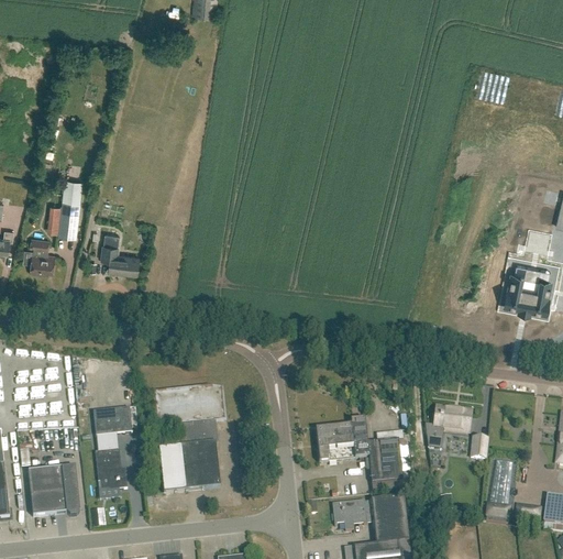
[(192,0),(192,12),(217,14),(218,0),(192,0)]
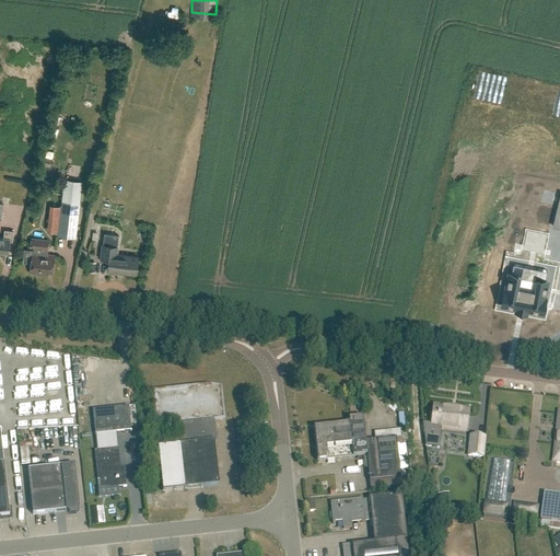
[(73,233),(80,176),(66,175),(61,213),(51,212),(50,223),(60,224),(59,231),(73,233)]
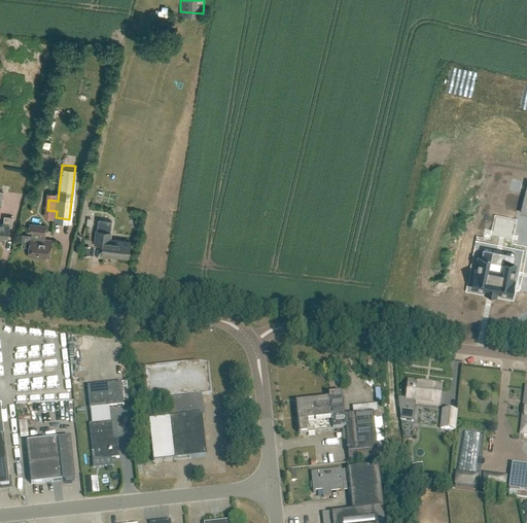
[(11,222),(12,214),(4,213),(3,220),(0,219),(0,233),(6,235),(8,222),(11,222)]
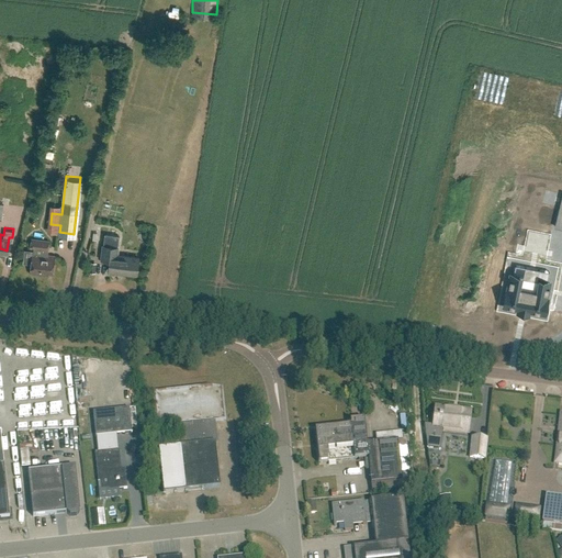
[(135,254),(116,252),(117,244),(119,232),(104,231),(101,258),(110,259),(109,268),(134,270),(135,254)]
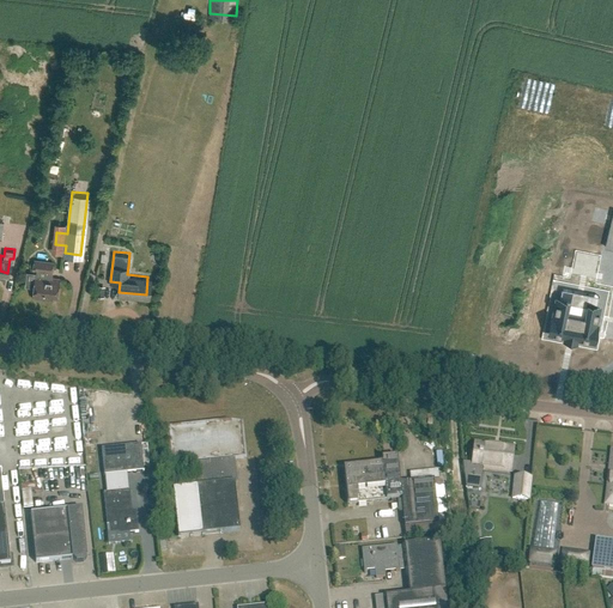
[(550,269),(575,273),(577,259),(553,255),(550,269)]
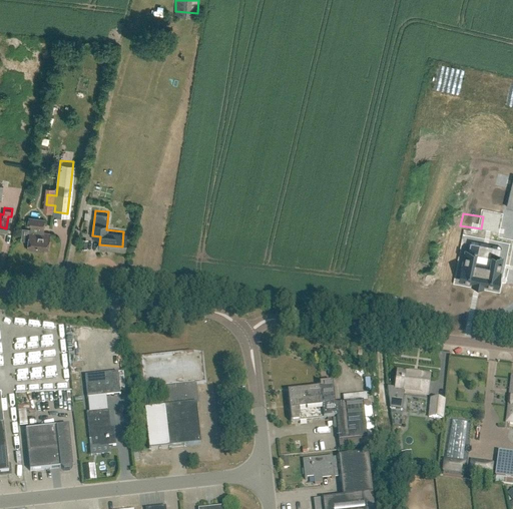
[(43,228),(45,216),(29,214),(28,222),(31,223),(30,227),(29,227),(27,246),(44,248),(44,245),(48,245),(50,229),(43,228)]
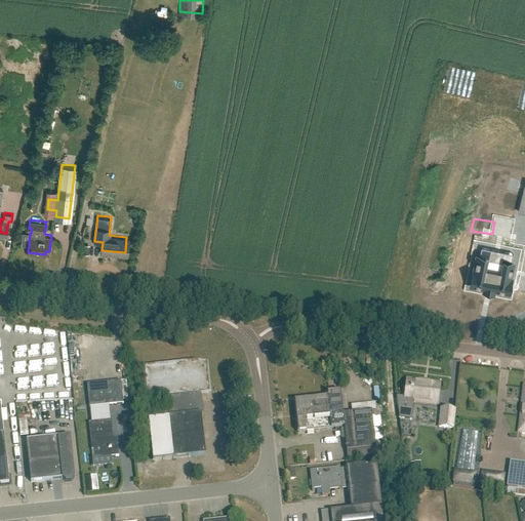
[(476,252),(471,281),(484,284),(484,286),(493,288),(494,286),(508,289),(514,259),(500,257),(498,267),(487,265),(489,254),(476,252)]
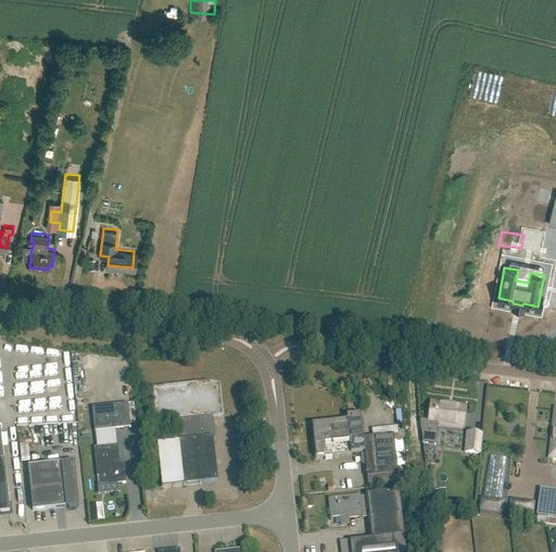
[(212,423),(211,412),(222,411),(218,380),(207,378),(152,385),(155,418),(176,416),(178,431),(173,433),(174,439),(158,440),(162,485),(184,483),(217,478),(212,428),(214,428),(213,423),(212,423)]
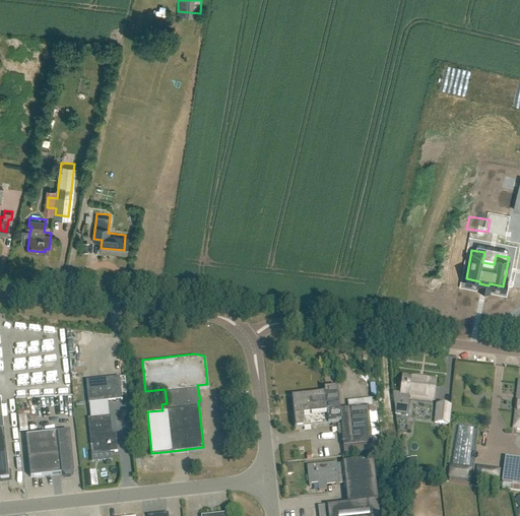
[(109,421),(111,421),(109,397),(122,396),(120,373),(86,377),(90,413),(87,414),(90,442),(100,441),(100,450),(118,448),(115,429),(110,430),(109,421)]
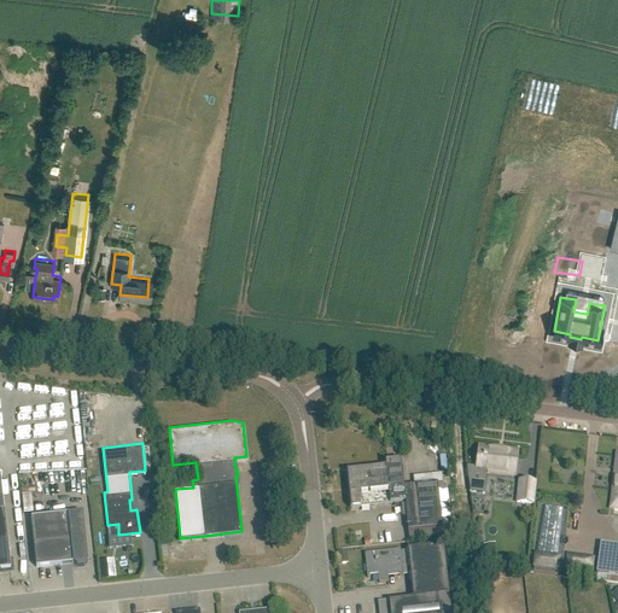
[(514,471),(518,448),(481,443),(478,466),(514,471)]
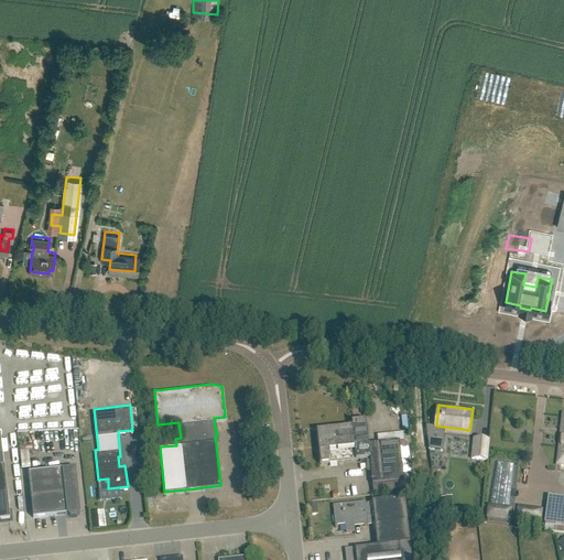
[(356,456),(369,455),(401,452),(400,438),(369,441),(366,416),(351,418),(353,423),(356,458),(356,456)]
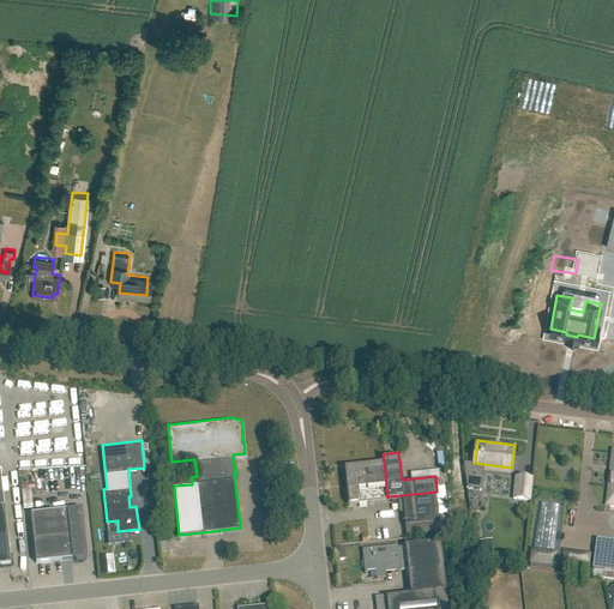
[(349,501),(387,498),(384,460),(344,464),(349,501)]
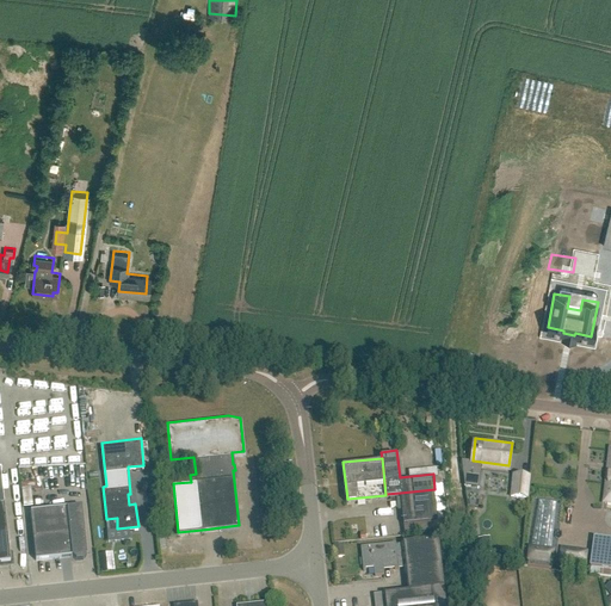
[(0,560),(11,560),(5,501),(0,467),(0,465),(0,560)]
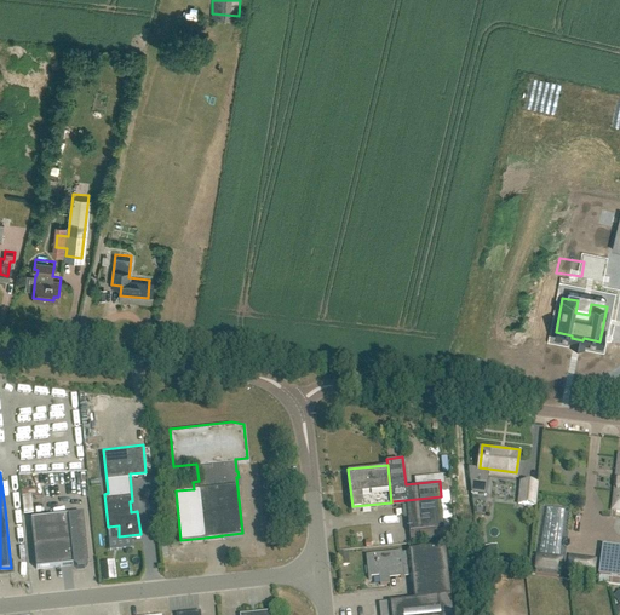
[(534,501),(538,480),(521,478),(518,499),(534,501)]
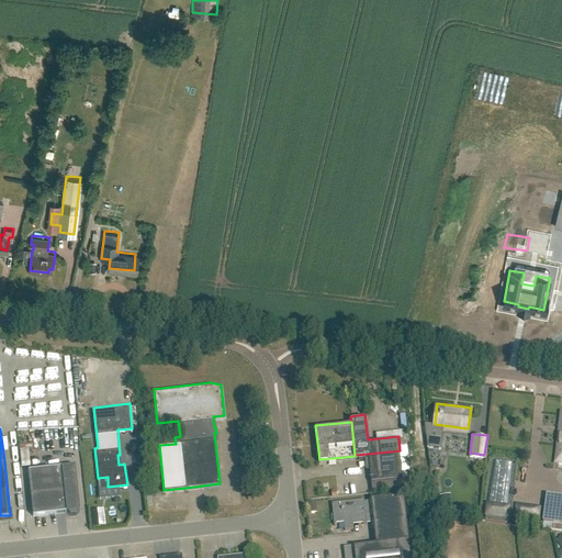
[(400,450),(368,454),(371,480),(402,477),(400,450)]
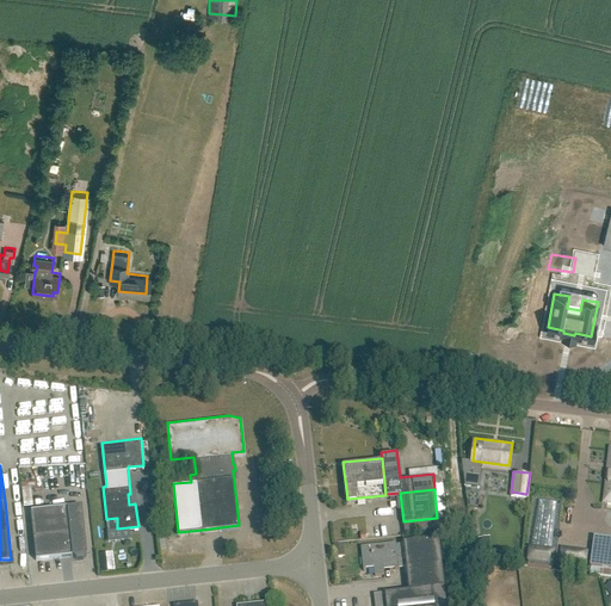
[(539,508),(532,508),(531,532),(549,533),(551,509),(560,509),(561,498),(541,495),(539,508)]
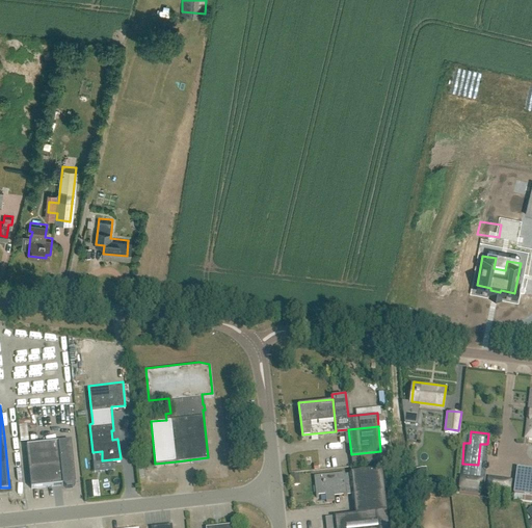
[(73,483),(76,479),(71,438),(27,442),(31,484),(62,481),(67,484),(73,483)]
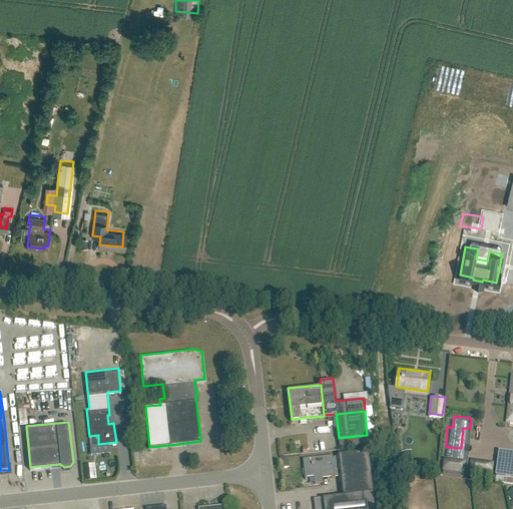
[(375,508),(369,449),(338,452),(339,453),(333,454),(333,452),(303,456),(305,475),(307,475),(307,474),(314,473),(315,480),(323,479),(322,473),(331,472),(332,474),(341,473),(343,492),(314,495),(315,508),(375,508)]
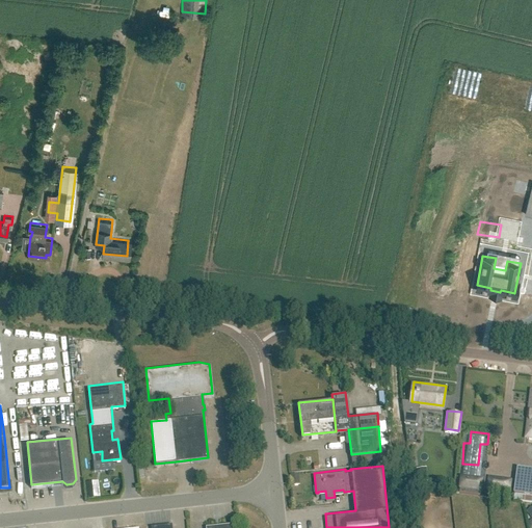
[(531,493),(531,467),(517,466),(514,491),(531,493)]
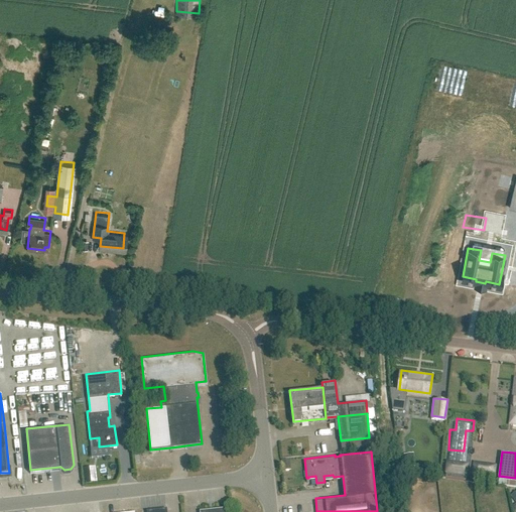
[(476,458),(476,471),(498,472),(499,459),(476,458)]
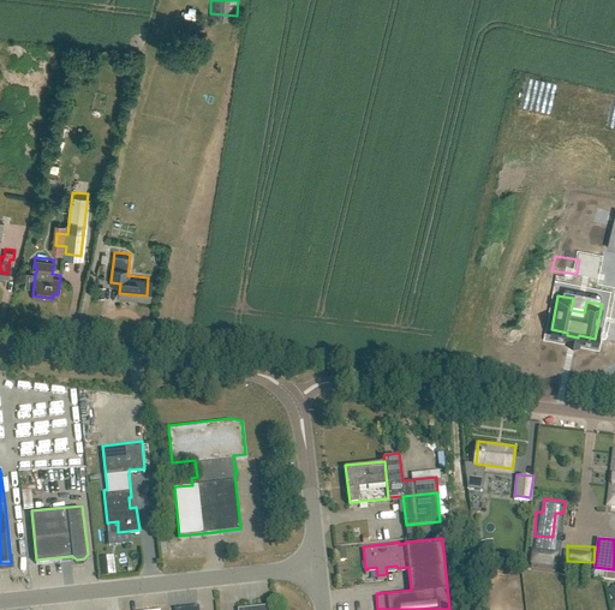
[(557,552),(533,550),(531,566),(555,569),(557,552)]
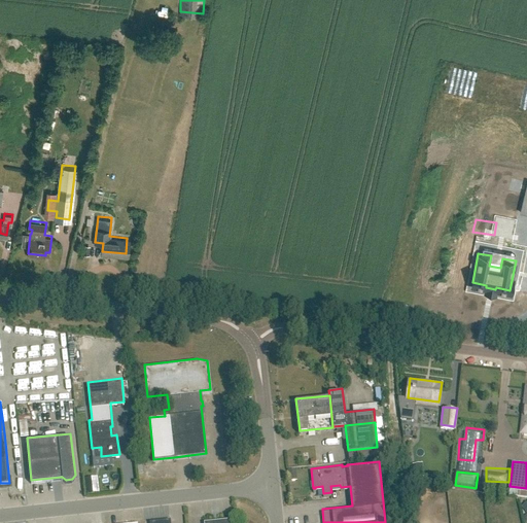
[(85,481),(86,491),(97,490),(96,480),(85,481)]
